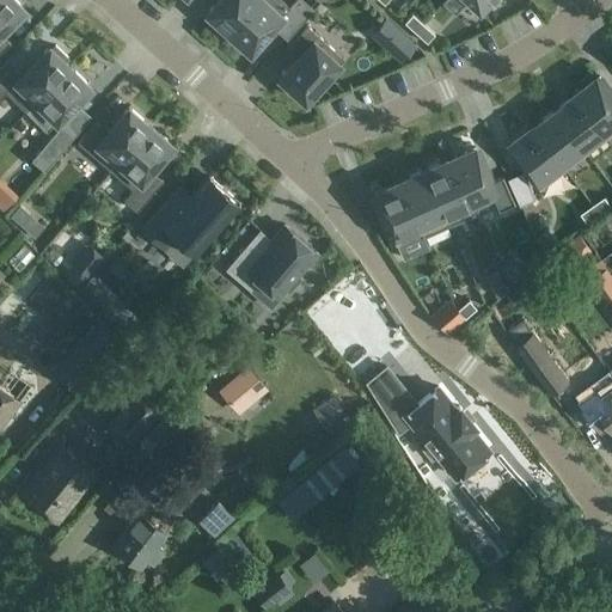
[(14,0),(0,0),(0,50),(10,42),(0,32),(0,31),(23,8),(14,0)]
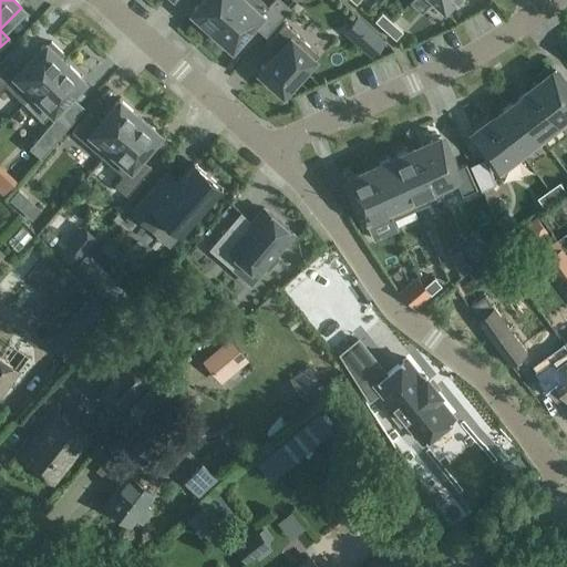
[(202,0),(192,12),(212,30),(237,0),(202,0)]
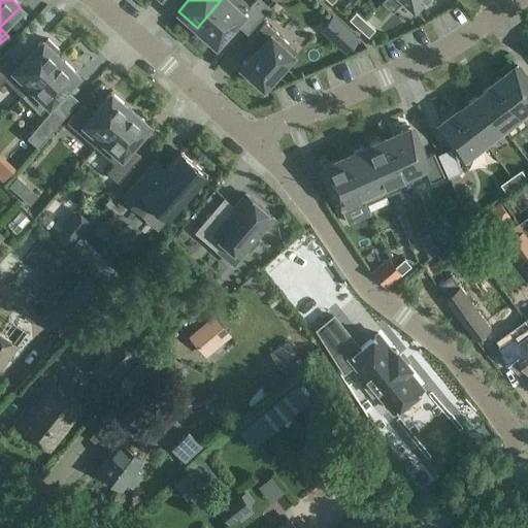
[(242,0),(221,0),(197,28),(215,44),(234,23),(248,34),(270,8),(261,0),(253,0),(249,5),(242,0)]
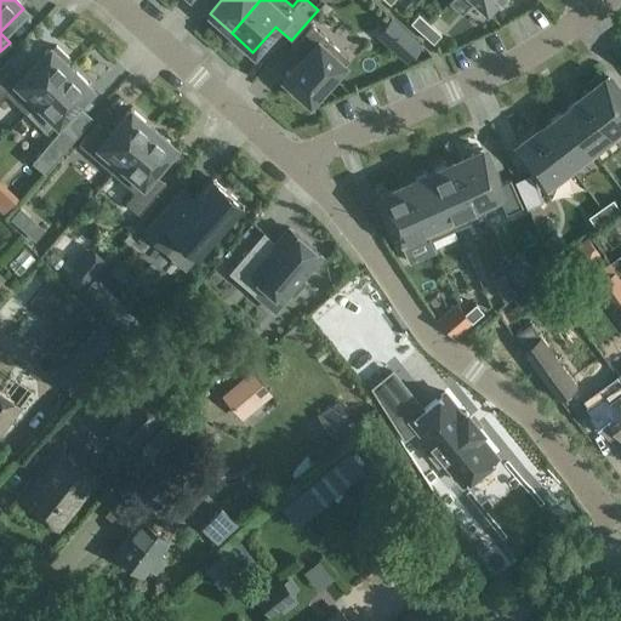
[(461,15),(473,1),(486,13),(497,0),(449,0),(448,3),(461,15)]
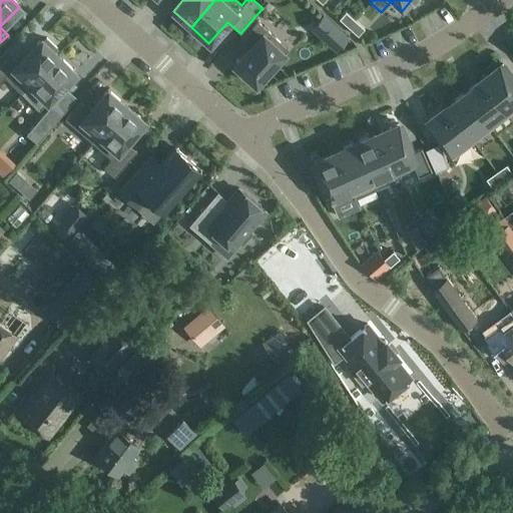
[(348,27),(355,20),(345,12),(339,19),(348,27)]
